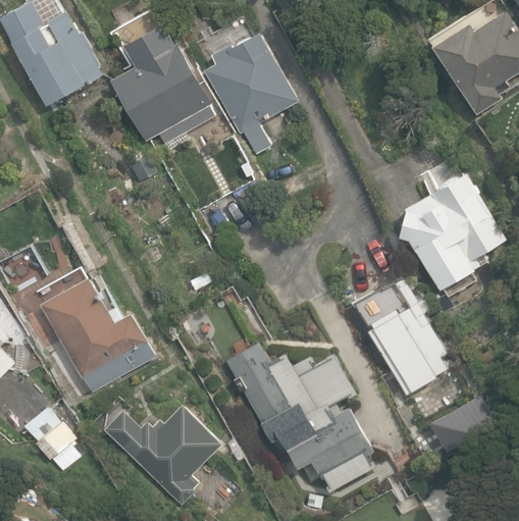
[(14,43),(46,105),(103,75),(98,66),(101,65),(83,31),(80,33),(67,9),(42,22),(40,18),(31,0),(0,16),(0,21),(12,44),(14,43)]
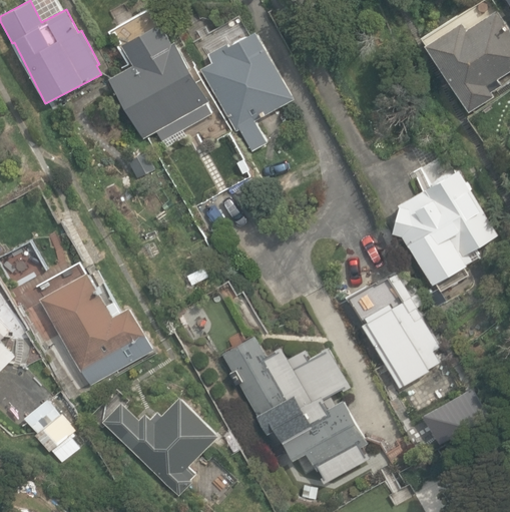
[(485,0),(423,36),(466,111),(492,96),(488,90),(501,83),(497,76),(509,67),(509,32),(491,0),(485,0)]
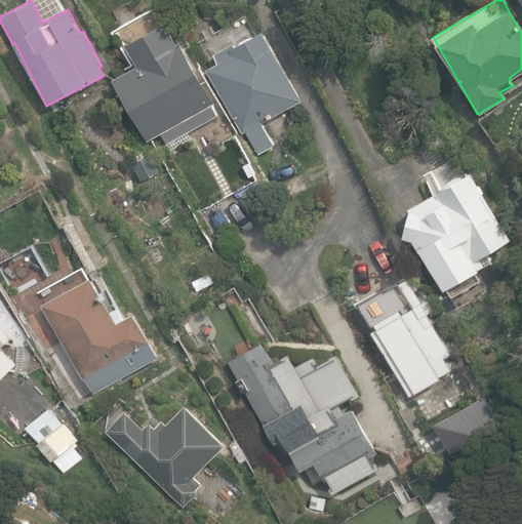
[(166,144),(216,115),(211,106),(216,103),(182,41),(176,43),(164,23),(161,25),(153,10),(115,32),(133,66),(110,79),(146,143),(161,134),(166,144)]
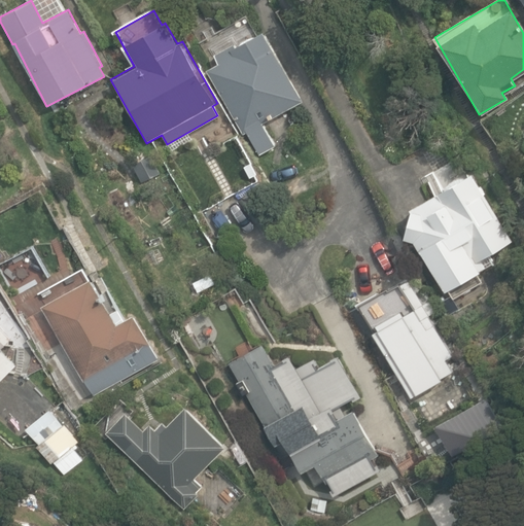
[(216,65),(204,72),(239,136),(243,134),(255,156),(273,148),(259,125),(302,102),(264,31),(235,46),(233,43),(211,56),(216,65)]
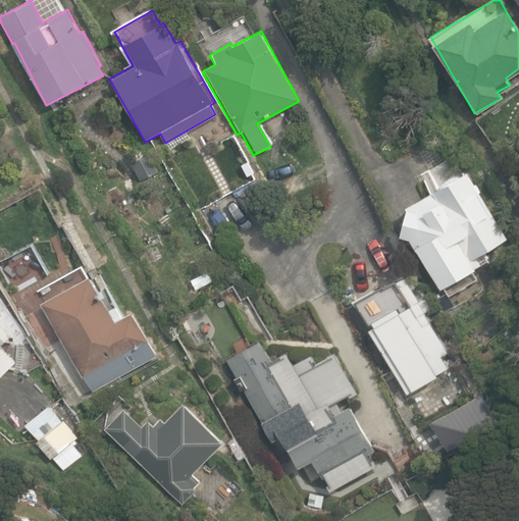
[(418,245),(442,287),(487,260),(483,251),(505,240),(466,171),(460,176),(456,175),(451,176),(445,179),(442,184),(440,189),(407,207),(401,233),(410,237),(416,247),(418,245)]
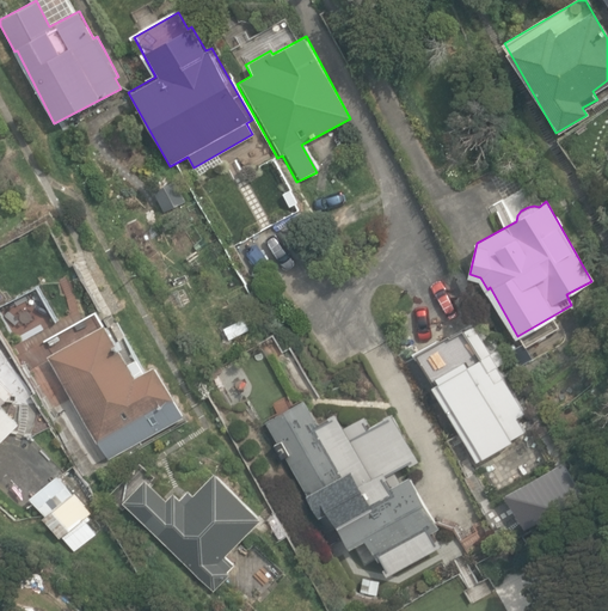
[(35,285),(43,301),(59,294),(54,283),(35,285)]
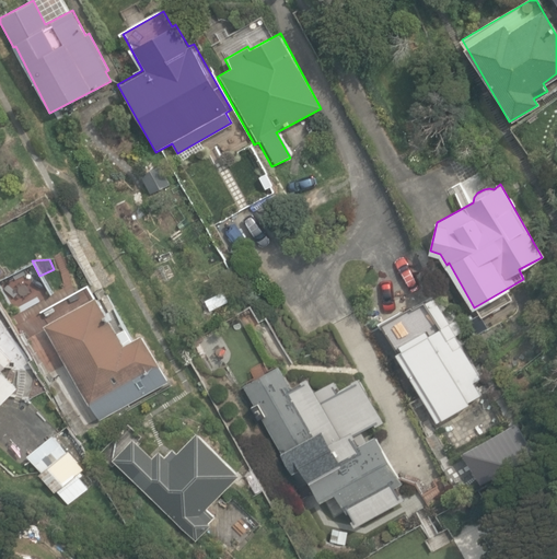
[(161,286),(171,281),(162,261),(152,267),(161,286)]
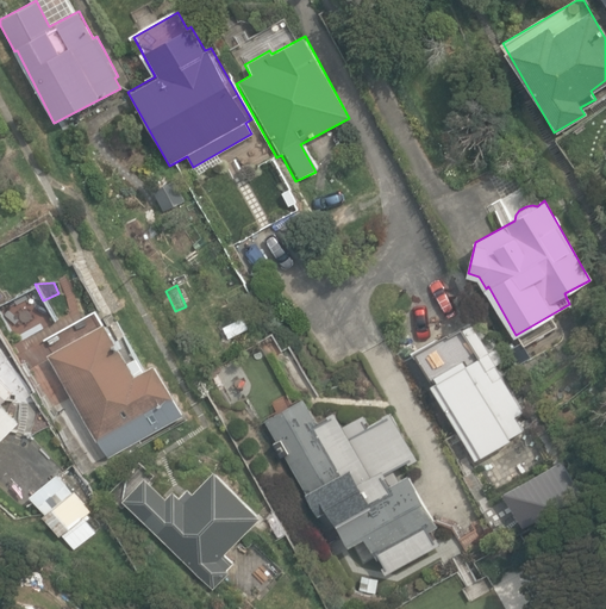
[(129,361),(106,321),(47,354),(105,458),(183,414),(155,362),(143,370),(136,358),(129,361)]
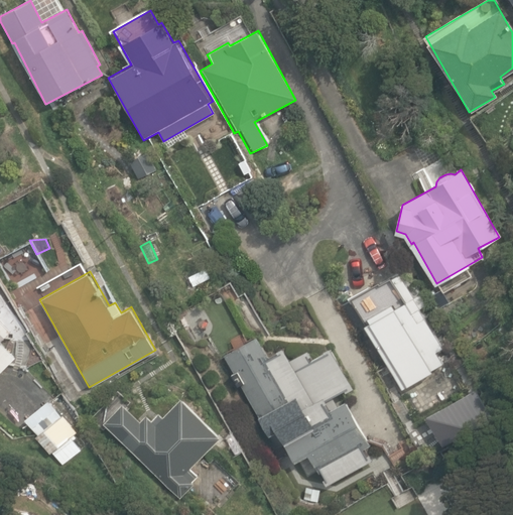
[(412,297),(397,273),(350,297),(398,391),(441,366),(435,354),(441,351),(418,308),(424,305),(417,294),(412,297)]
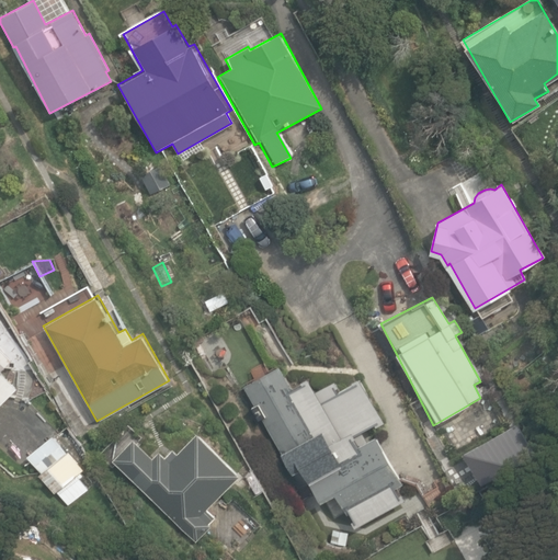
[(10,362),(0,351),(0,424),(1,423),(0,422),(0,404),(15,390),(0,375),(0,373),(10,362)]
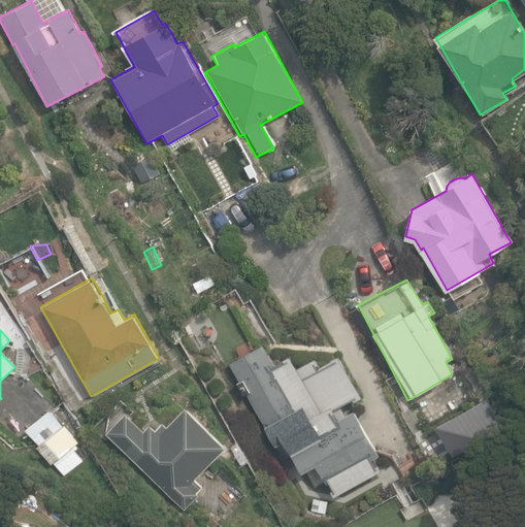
[(273,364),(262,344),(224,366),(265,439),(277,433),(283,441),(279,443),(298,479),(317,468),(333,498),(386,469),(381,461),(387,458),(354,399),(360,396),(337,357),(318,367),(313,358),(296,368),(289,356),(273,364)]
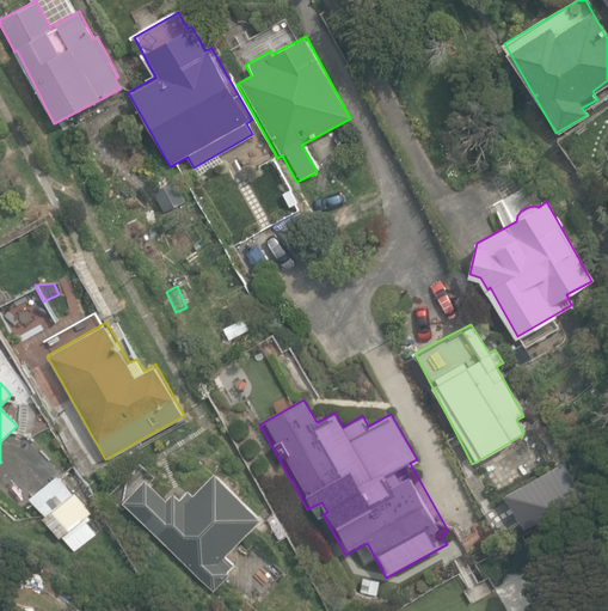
[(120,505),(212,592),(229,573),(227,570),(233,563),(226,556),(263,515),(214,470),(192,493),(186,488),(179,496),(173,492),(166,499),(143,478),(120,505)]
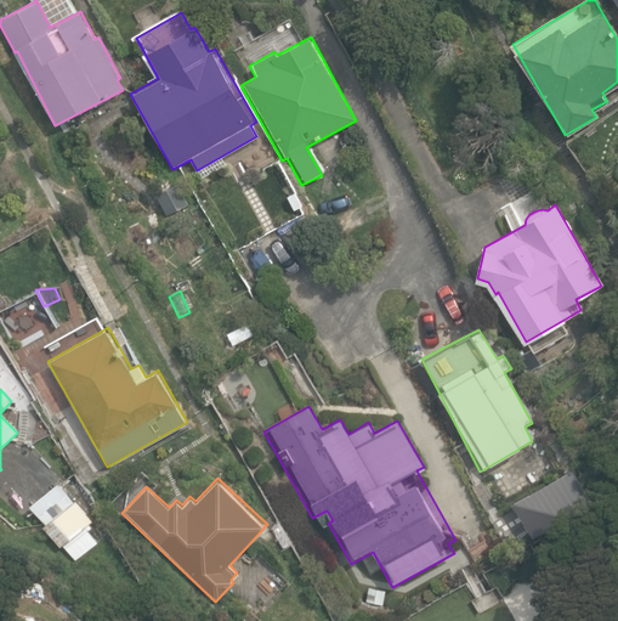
[(56,481),(27,508),(41,525),(38,529),(57,552),(62,548),(72,560),(95,541),(86,531),(92,525),(79,511),(86,504),(78,495),(72,500),(56,481)]
